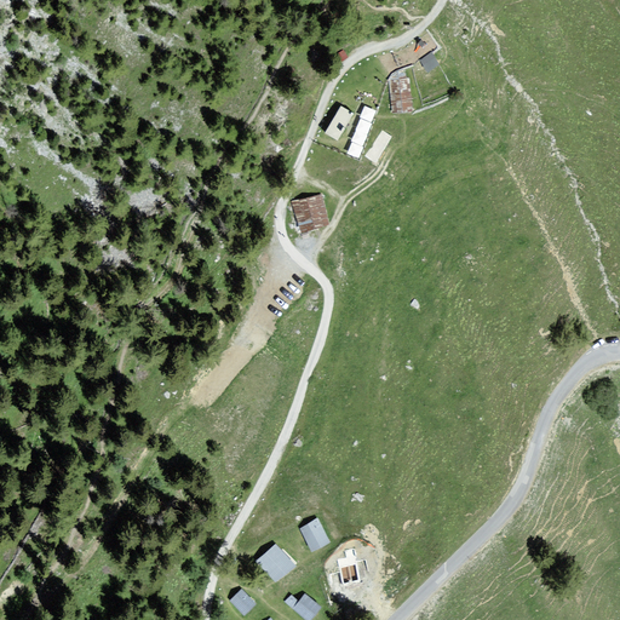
[(434,50),(422,57),(429,68),(440,61),(434,50)]
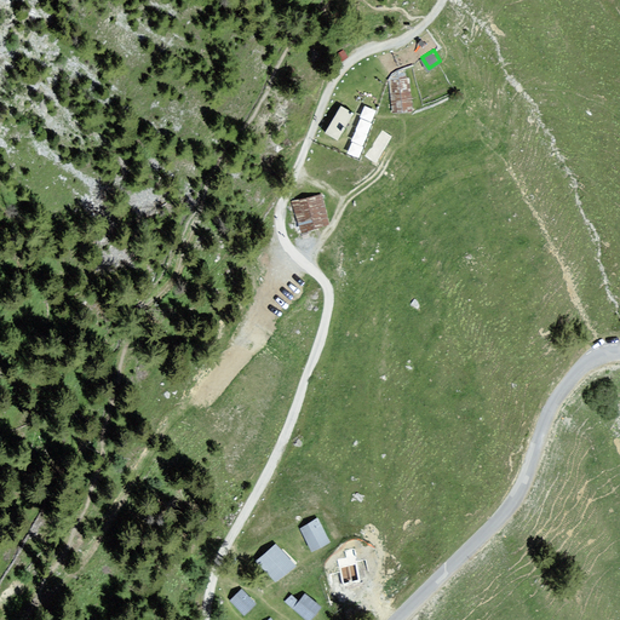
[(408,78),(389,80),(391,114),(412,113),(408,78)]
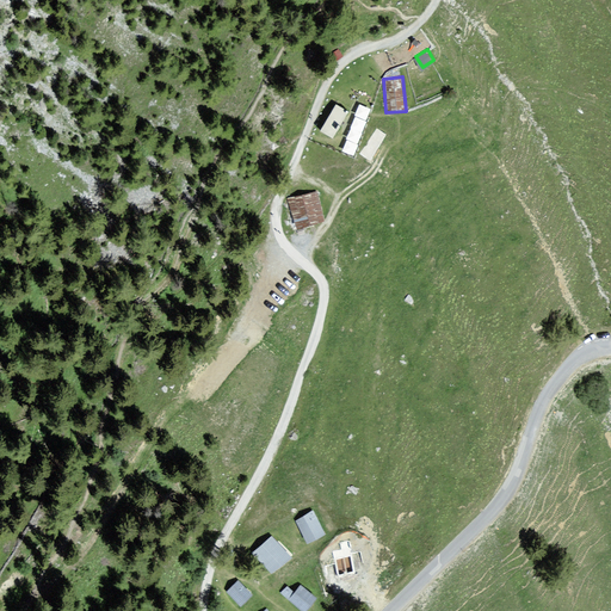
[(360,102),(343,148),(355,153),(371,106),(360,102)]
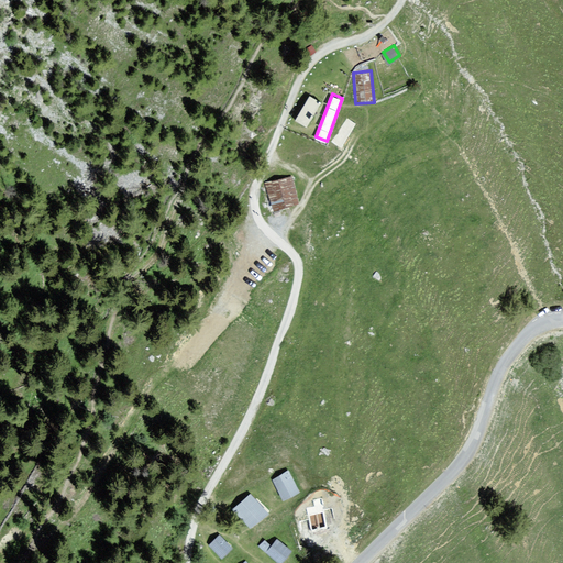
[(321,103),(309,97),(295,121),(307,128),(321,103)]
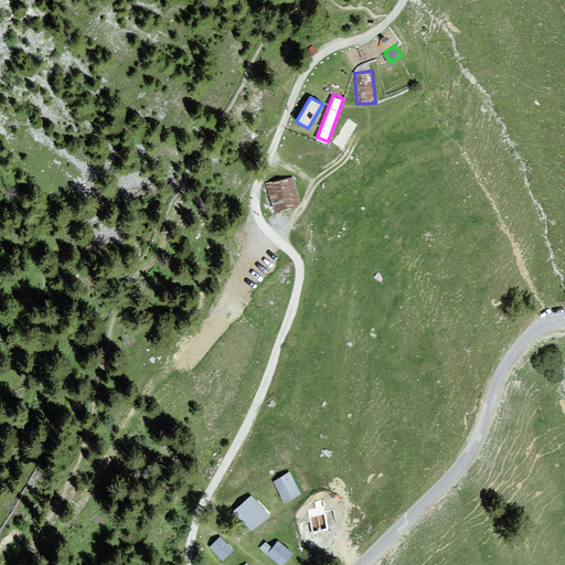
[(292,177),(266,183),(273,212),(300,205),(292,177)]
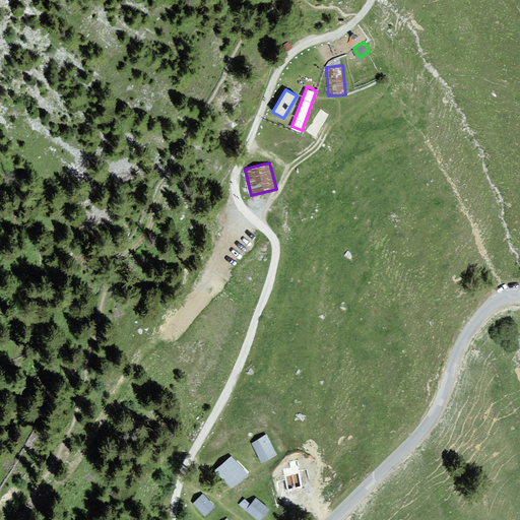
[(265,435),(251,443),(262,463),(276,455),(265,435)]
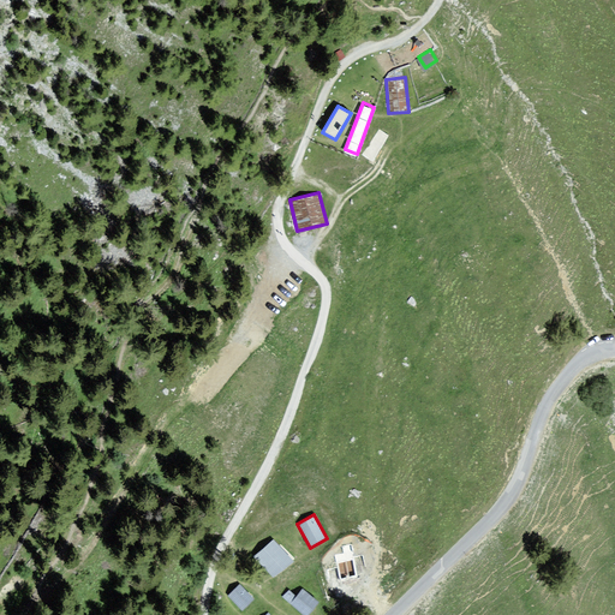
[(274,539),(254,556),(274,579),(293,561),(274,539)]
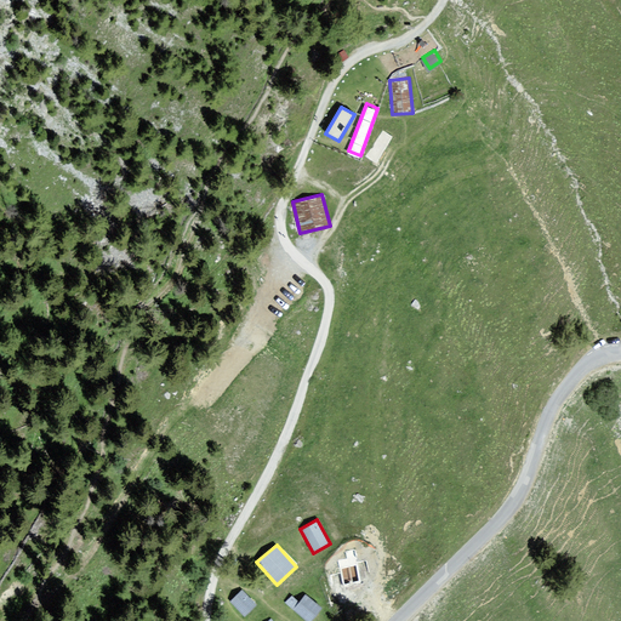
[(243,590),(229,603),(244,619),(257,607),(243,590)]
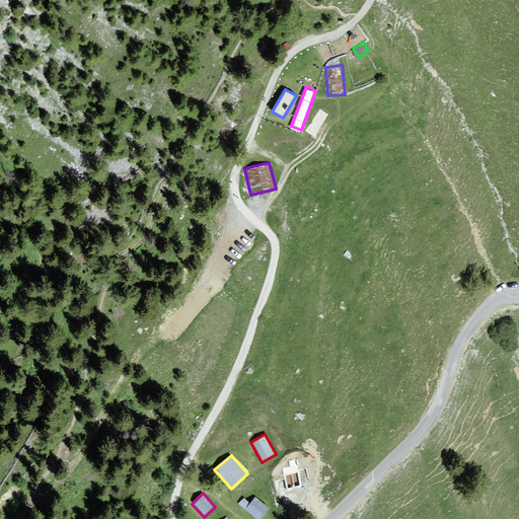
[(238,504),(255,518),(260,518),(269,509),(255,497),(249,503),(243,498),(238,504)]
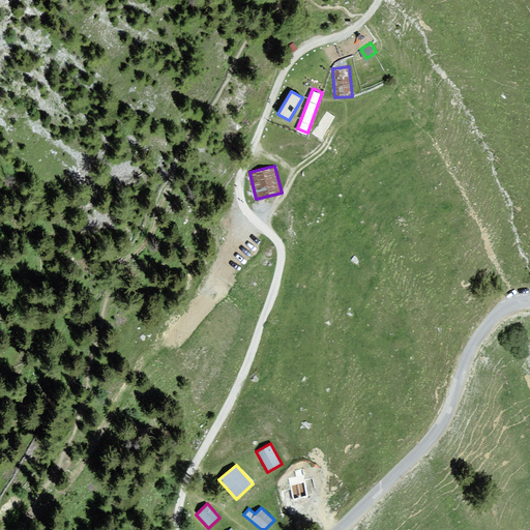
All buildings are outlined.
